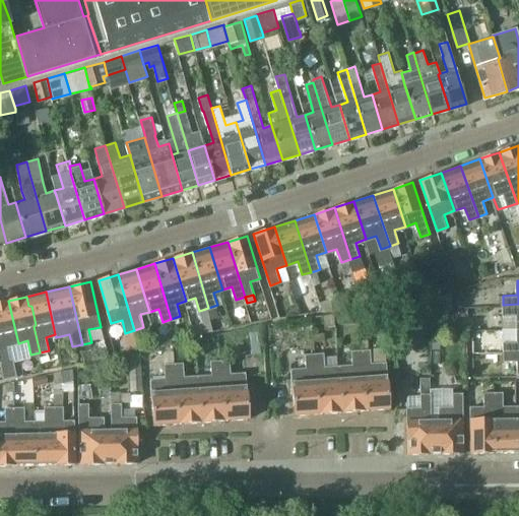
[(4,378),(16,375),(13,358),(11,358),(8,345),(18,343),(8,301),(0,302),(0,353),(1,361),(0,361),(4,378)]
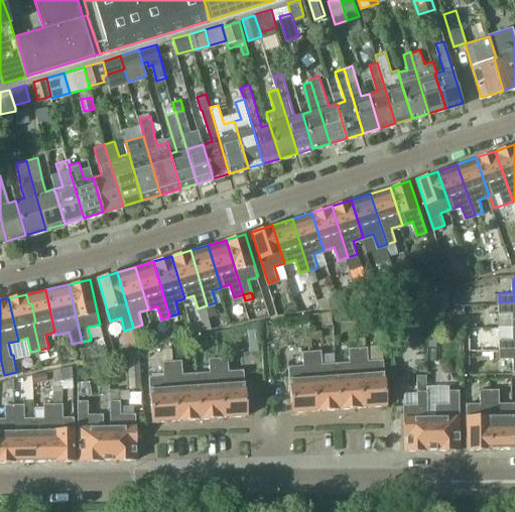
[(514,301),(499,302),(499,311),(513,311),(513,325),(514,325),(514,301)]
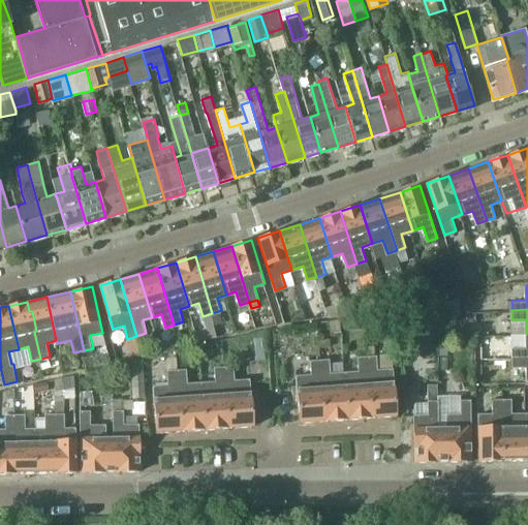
[(212,313),(203,316),(206,326),(215,323),(212,313)]
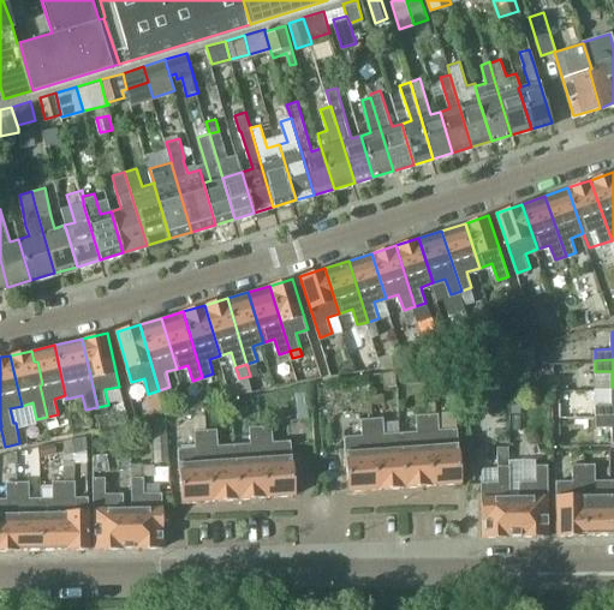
[(596,402),(596,414),(613,413),(613,387),(612,387),(612,402),(596,402)]
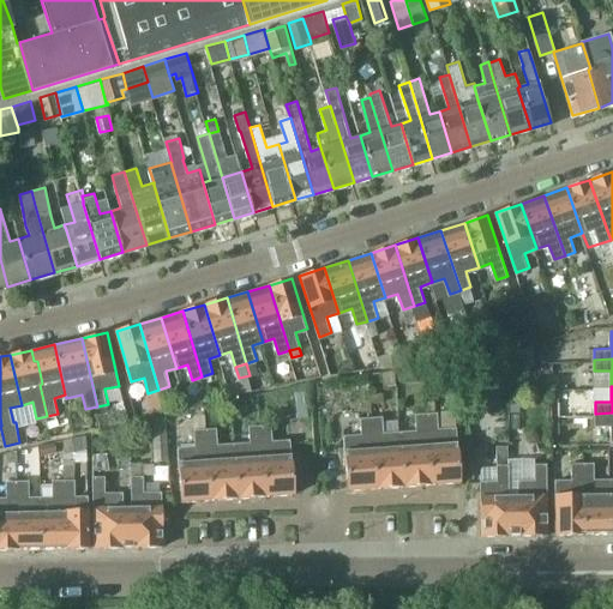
[(307,390),(295,391),(296,402),(307,401),(307,390)]
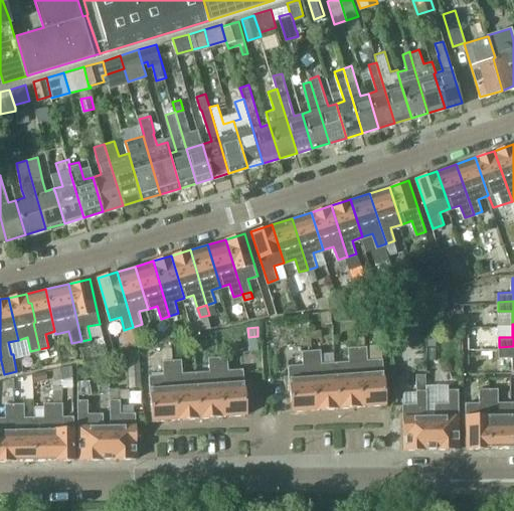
[(363,404),(386,402),(383,371),(384,371),(383,357),(369,358),(367,344),(358,345),(363,404)]
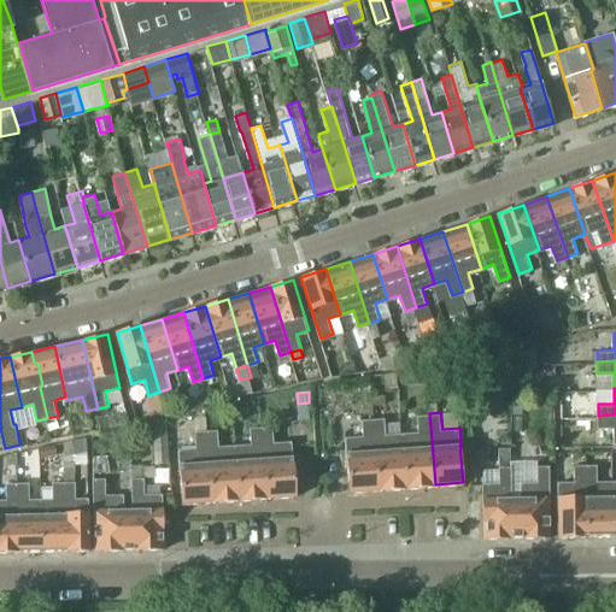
[(408,487),(435,484),(429,413),(418,413),(420,431),(404,433),(408,487)]
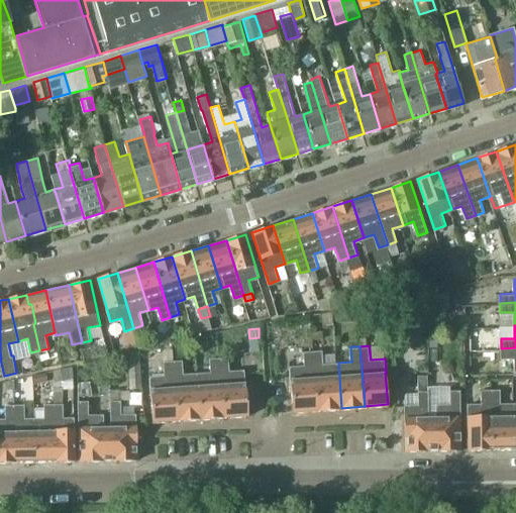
[(128,361),(130,388),(141,387),(140,360),(140,347),(130,350),(130,361),(128,361)]
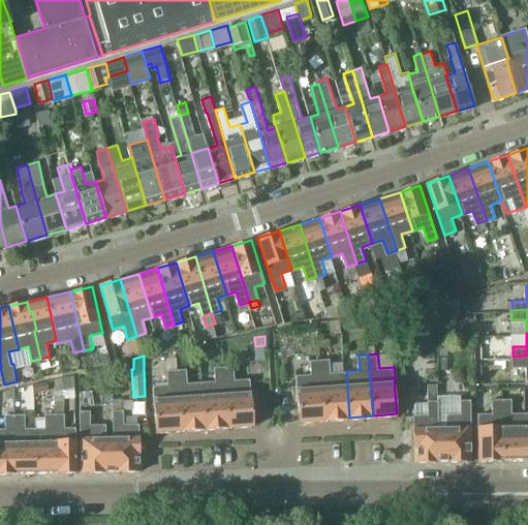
[(527,356),(513,357),(480,357),(480,365),(513,365),(513,366),(526,366),(527,380),(527,356)]
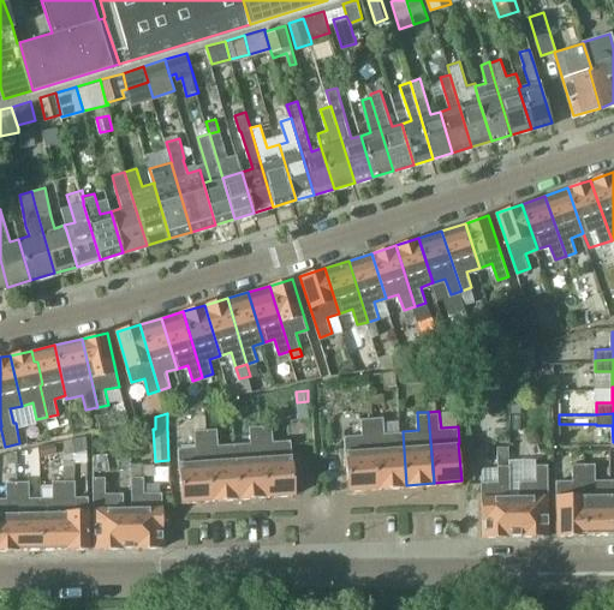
[(350,489),(379,486),(374,416),(362,417),(363,434),(345,435),(346,450),(347,450),(350,489)]
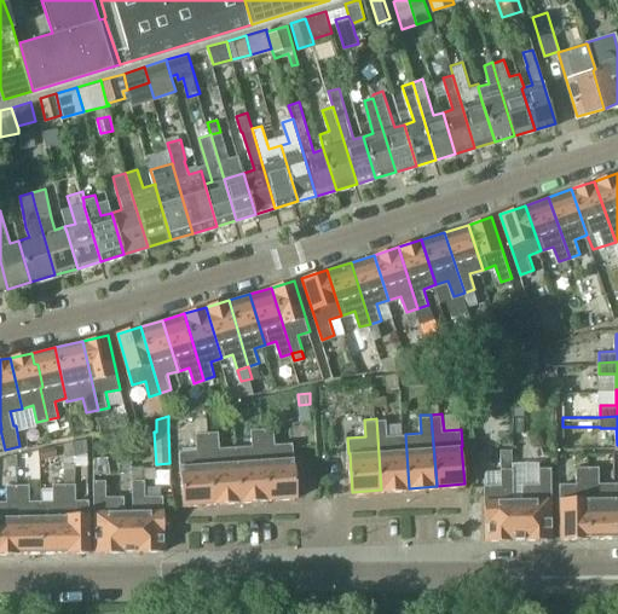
[(409,488),(405,434),(388,435),(387,418),(376,418),(381,490),(409,488)]
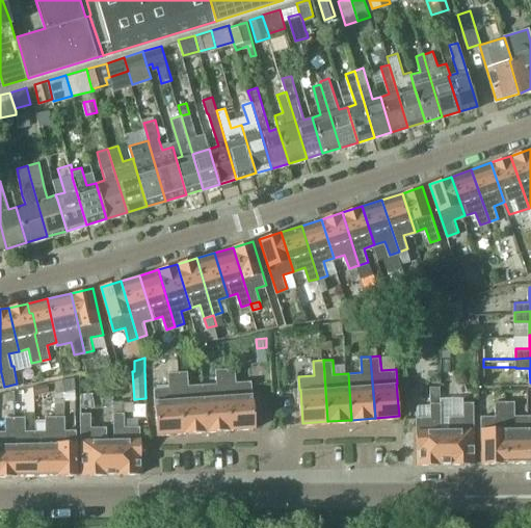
[(256,426),(253,393),(254,393),(253,378),(237,379),(236,366),(227,367),(231,428),(255,426),(256,426)]
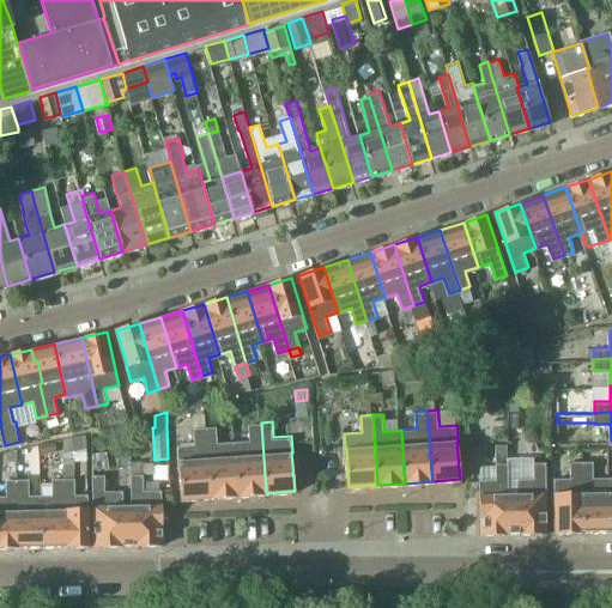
[(238,494),(266,493),(261,423),(249,424),(250,439),(235,441),(238,494)]
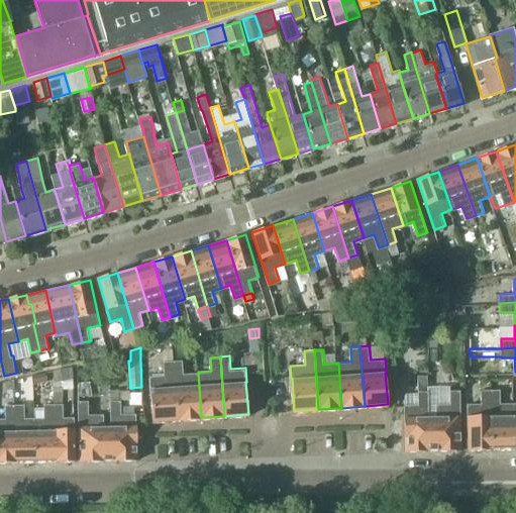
[(201,417),(198,372),(184,373),(183,358),(174,360),(178,419),(201,417)]
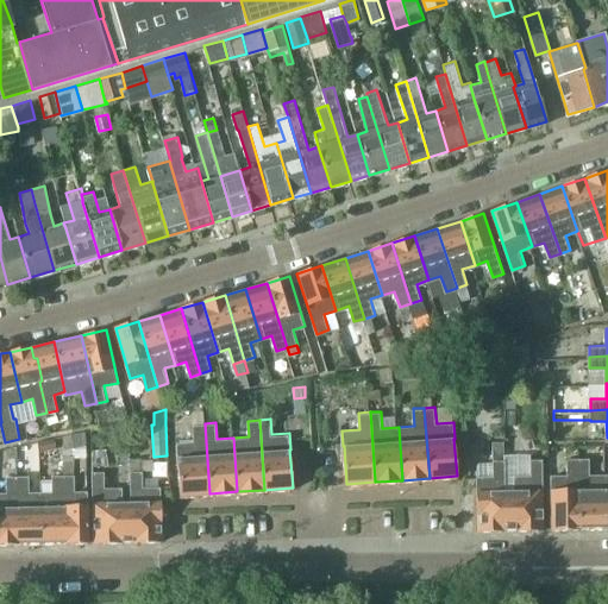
[(183,496),(210,494),(205,423),(194,425),(195,440),(177,441),(179,458),(180,458),(183,496)]
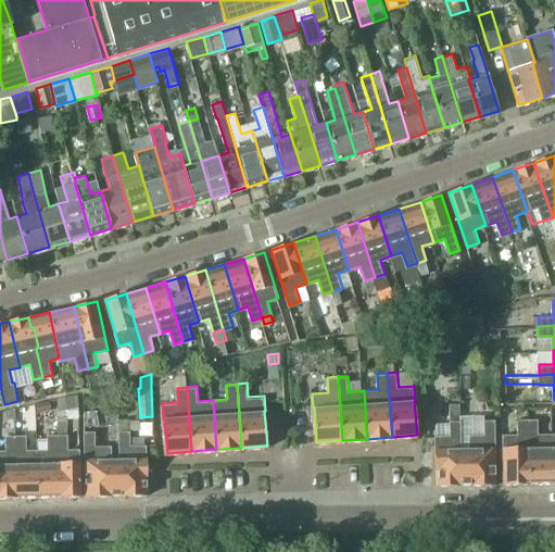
[(58,419),(58,434),(59,434),(59,474),(55,474),(55,485),(60,485),(60,494),(82,494),(80,462),(82,462),(82,448),(68,448),(67,416),(79,416),(79,399),(77,392),(57,397),(58,403),(58,415),(57,415),(57,419),(58,419)]
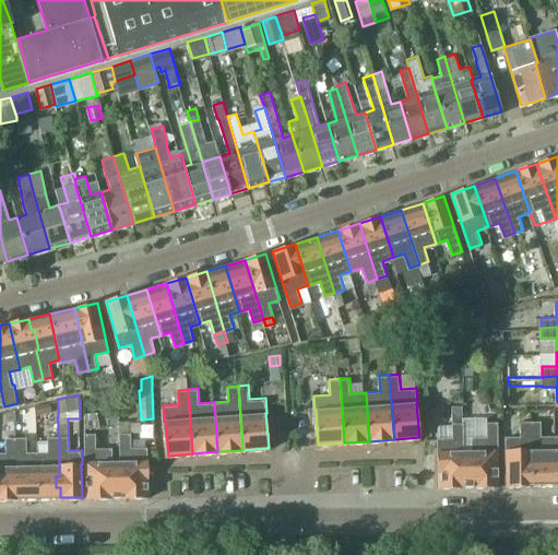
[(36,403),(38,412),(51,410),(49,401),(36,403)]
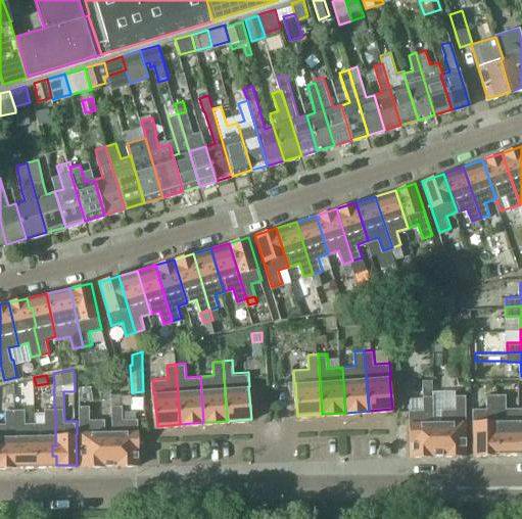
[(432,378),(423,379),(423,394),(425,393),(432,393),(432,378)]
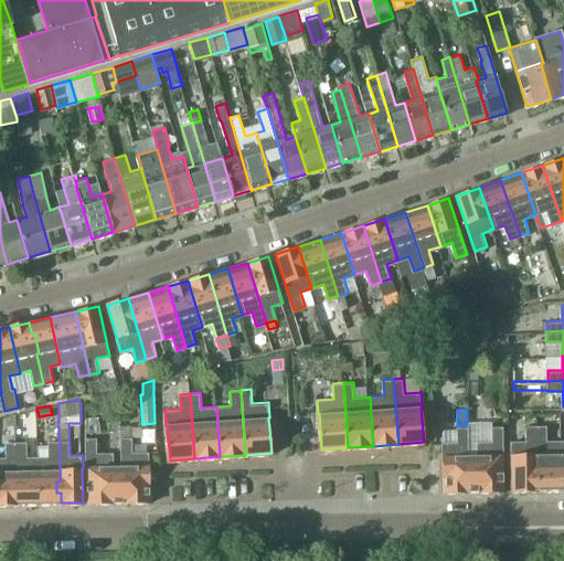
[(536,425),(538,489),(562,489),(561,440),(546,440),(546,424),(536,425)]
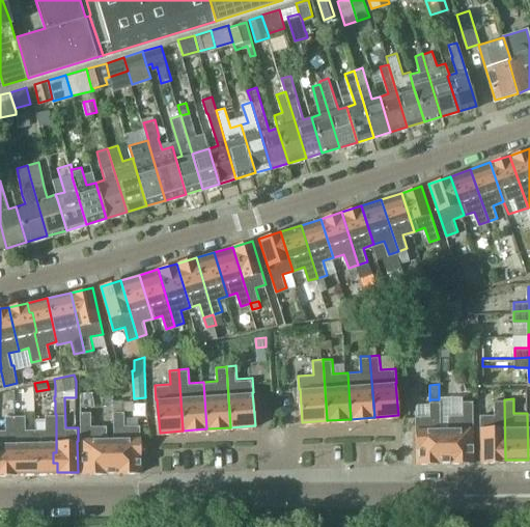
[(417,462),(450,461),(450,442),(442,442),(441,427),(441,399),(439,399),(431,399),(431,414),(416,414),(416,428),(417,428),(417,462)]
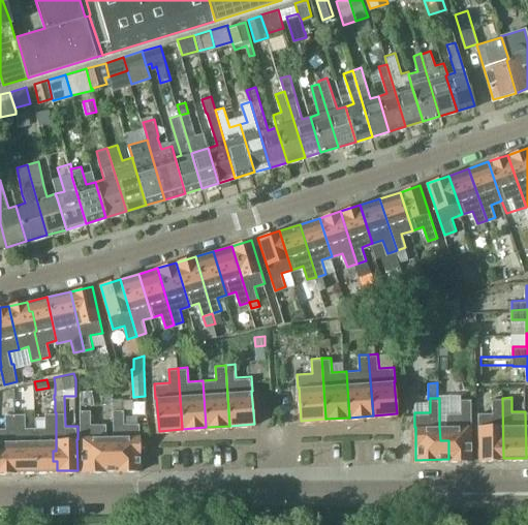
[(448,440),(448,459),(471,459),(471,427),(472,427),(471,398),(462,398),(462,411),(447,412),(447,426),(439,426),(440,440),(448,440)]
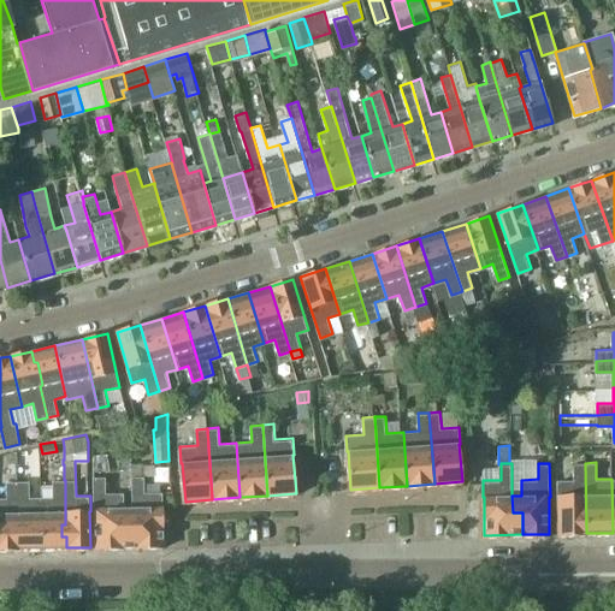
[(559,534),(586,533),(585,463),(574,463),(574,479),(557,479),(557,497),(559,534)]
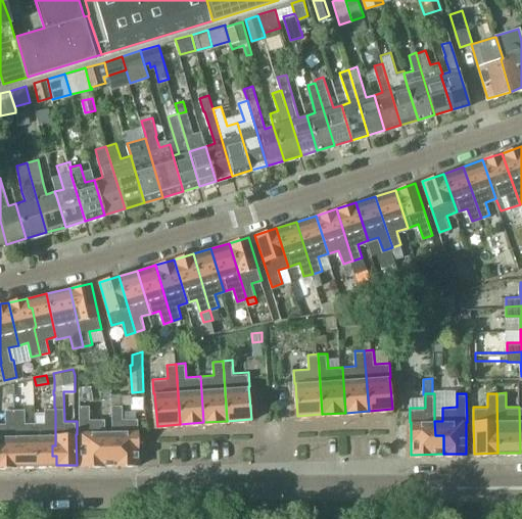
[(105,464),(139,464),(138,430),(139,430),(139,417),(124,417),(123,404),(113,404),(113,431),(114,447),(105,447),(105,464)]
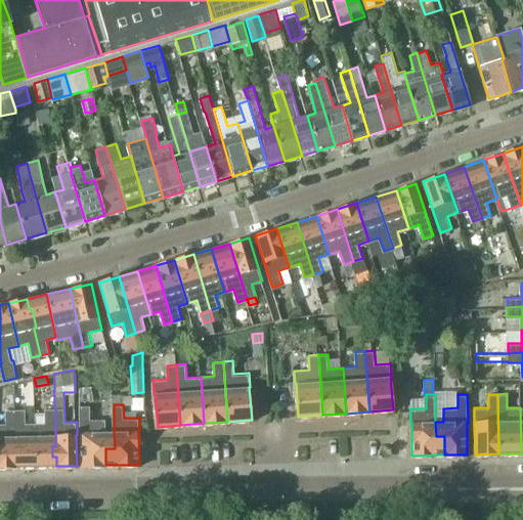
[(82,466),(105,465),(105,448),(115,448),(114,432),(106,432),(106,419),(91,419),(90,405),(80,405),(81,432),(82,466)]
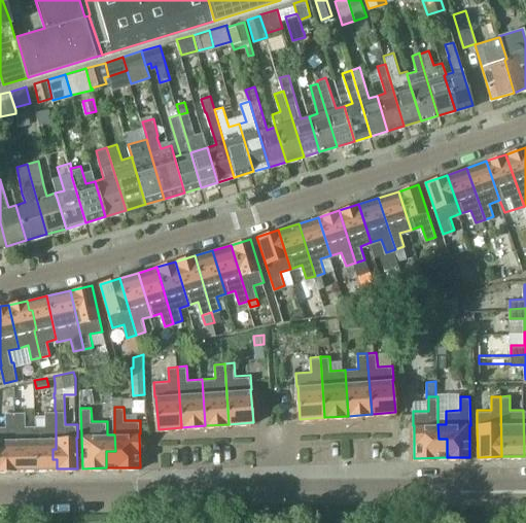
[(15,449),(14,411),(5,412),(5,425),(0,425),(0,469),(14,469),(14,459),(19,459),(18,449),(15,449)]
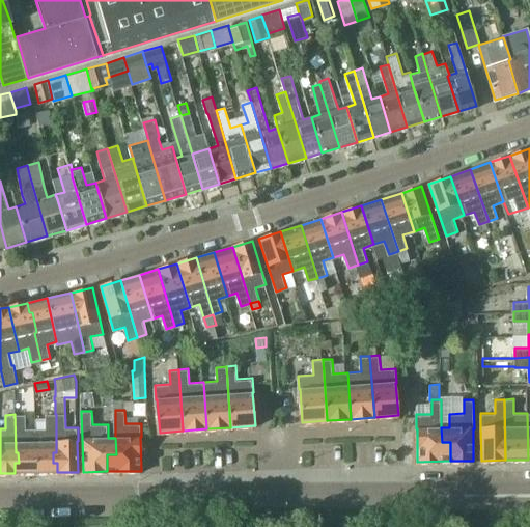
[(15,473),(36,473),(35,427),(25,428),(25,414),(15,414),(16,452),(18,452),(19,463),(15,463),(15,473)]
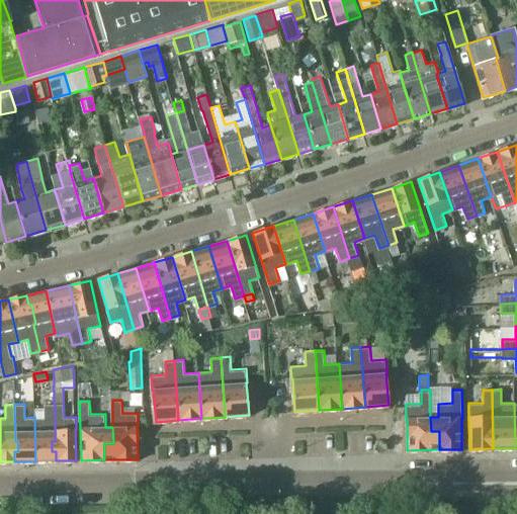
[(55,441),(55,404),(54,404),(44,404),(45,417),(34,417),(35,461),(56,460),(56,451),(52,451),(52,441),(55,441)]
